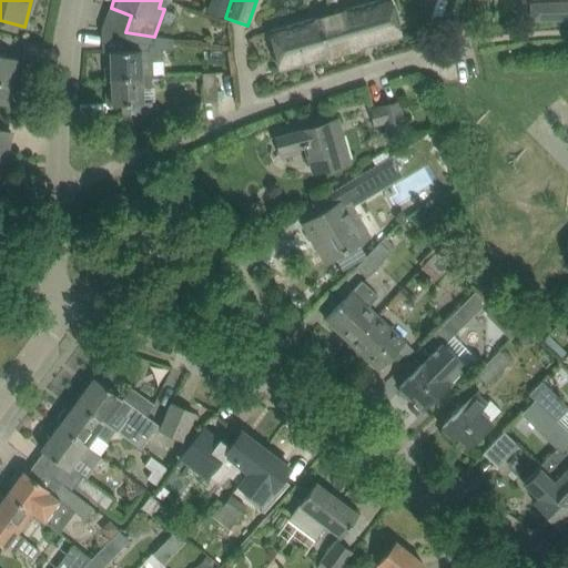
[(342,53),(389,39),(402,37),(396,14),(391,0),(376,0),(331,13),(342,53)]
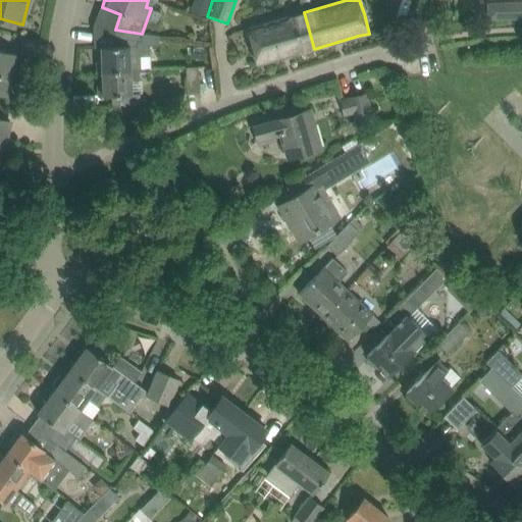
[(503,18),(521,17),(521,1),(502,2),(503,18)]
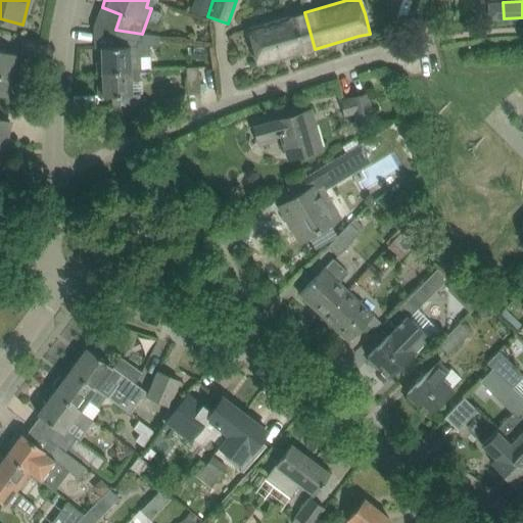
[(258,65),(315,49),(304,12),(248,29),(253,45),(258,65)]
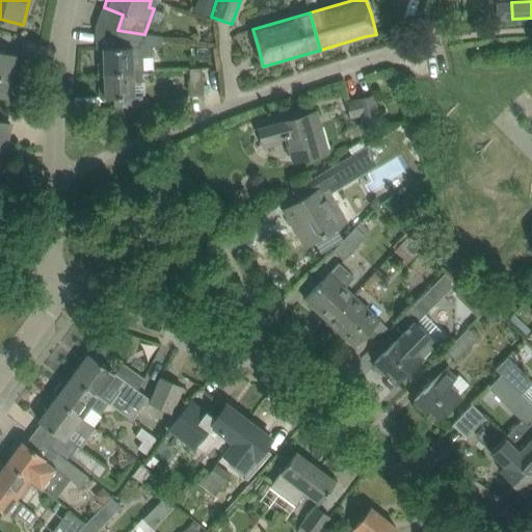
[(99,74),(104,74),(104,73),(133,72),(141,72),(153,71),(152,47),(161,46),(160,36),(144,34),(117,30),(117,47),(103,48),(104,62),(99,62),(99,74)]
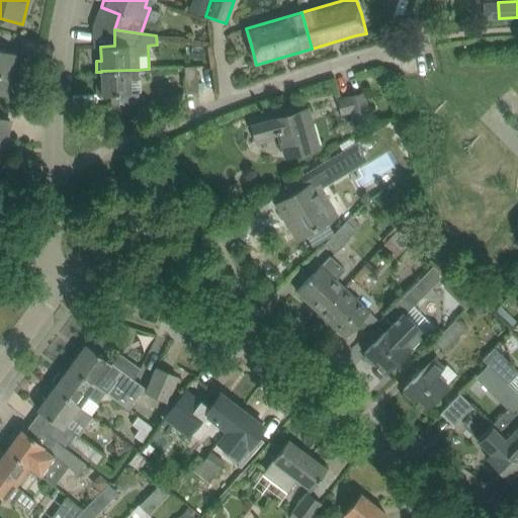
[(0,92),(6,94),(13,68),(17,69),(20,56),(0,50),(0,92)]
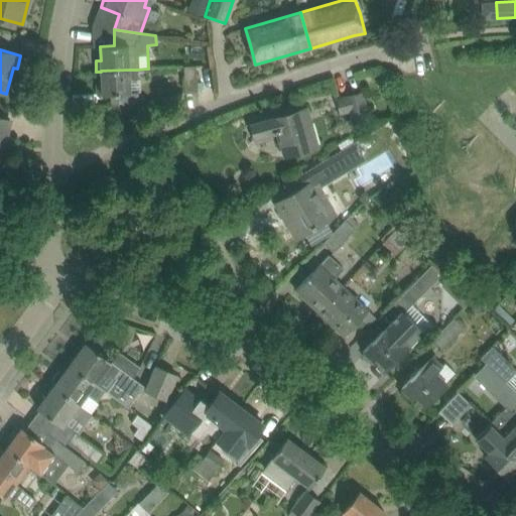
[(185,93),(198,93),(197,73),(196,68),(183,68),(185,93)]
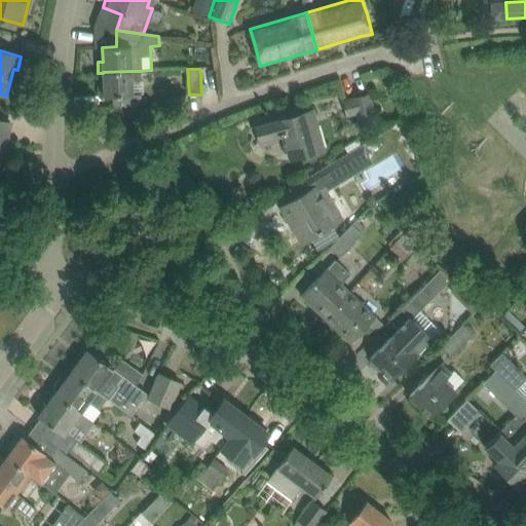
[(133,94),(133,82),(141,82),(140,71),(132,71),(103,72),(103,73),(104,86),(99,86),(99,97),(112,97),(113,107),(141,106),(141,94),(133,94)]
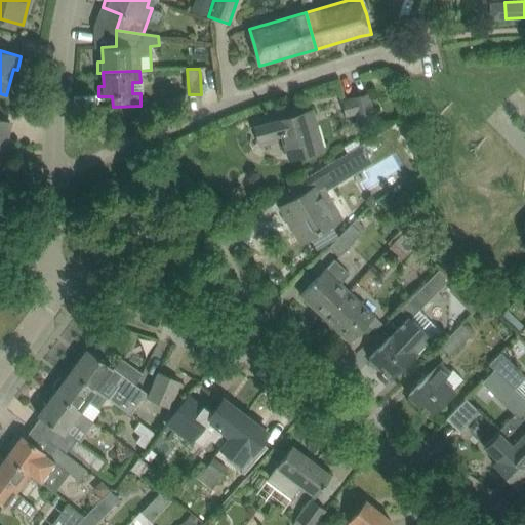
[(375,119),(368,94),(352,98),(353,98),(342,102),(347,116),(356,114),(359,124),(375,119)]
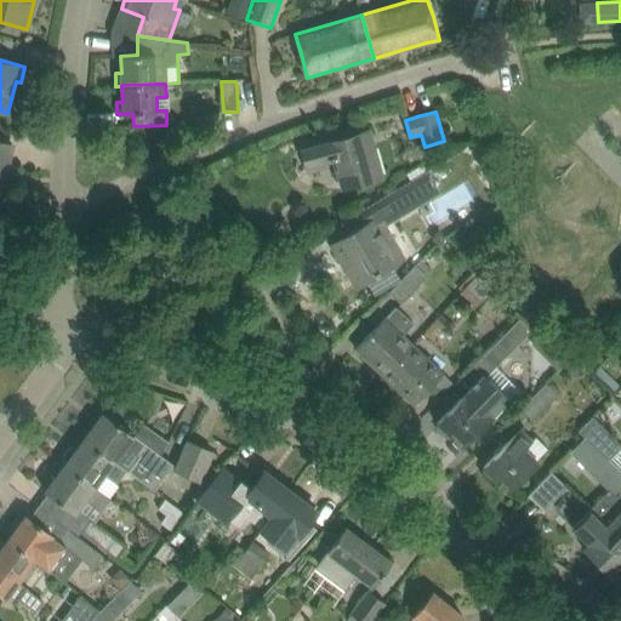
[(342,138),(340,130),(298,141),(306,166),(335,158),(343,188),(366,182),(382,177),(375,154),(368,131),(342,138)]
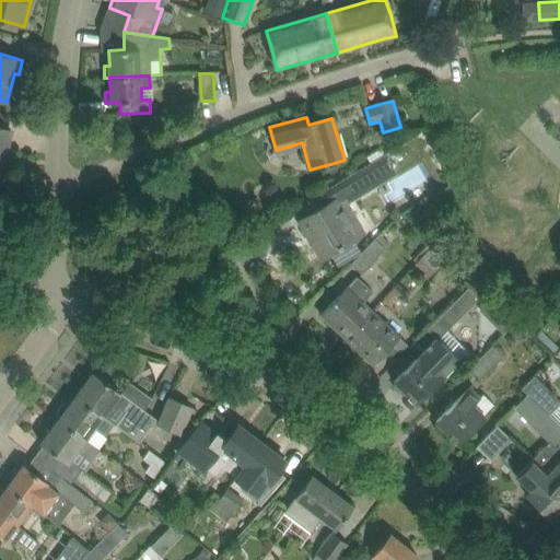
[(6,150),(11,131),(0,127),(0,149),(6,150)]
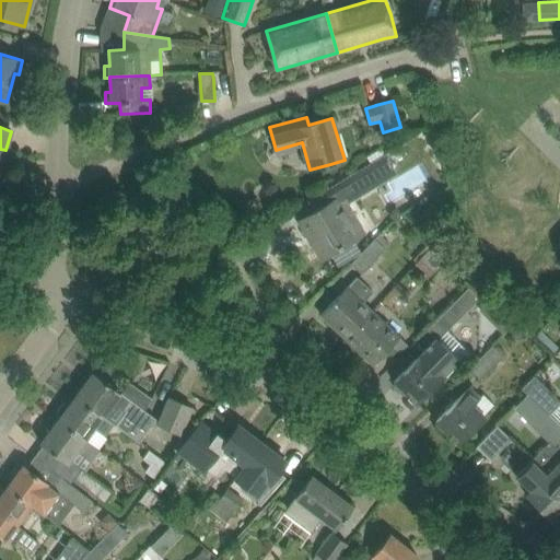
[(324,257),(328,255),(365,232),(348,202),(396,175),(384,154),(324,190),(331,202),(300,221),(310,237),(322,257),(324,256),(324,257)]
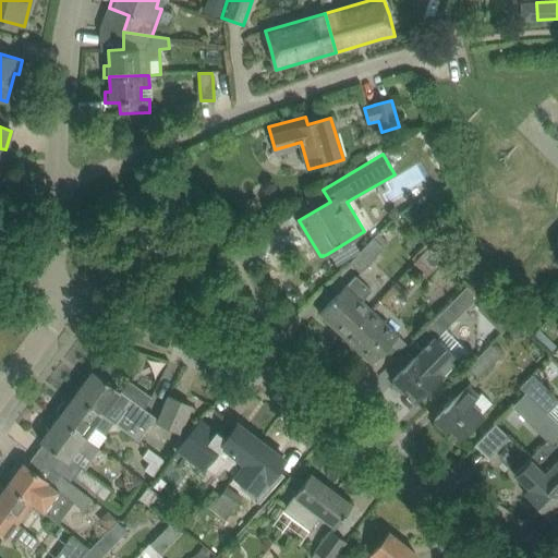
[(360,273),(383,249),(388,243),(377,233),(349,263),(360,273)]
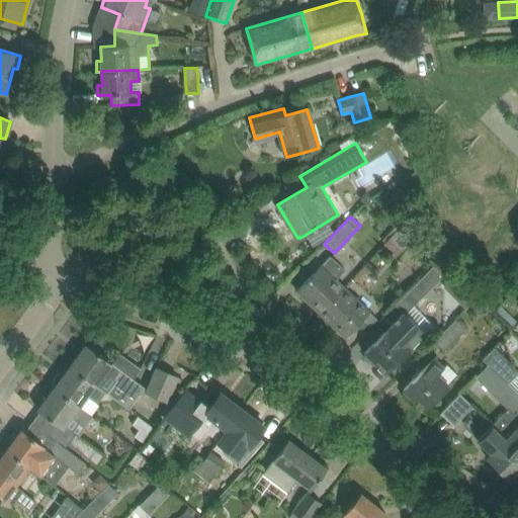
[(398,256),(411,241),(399,230),(402,227),(402,226),(383,245),(383,246),(384,244),(398,256)]
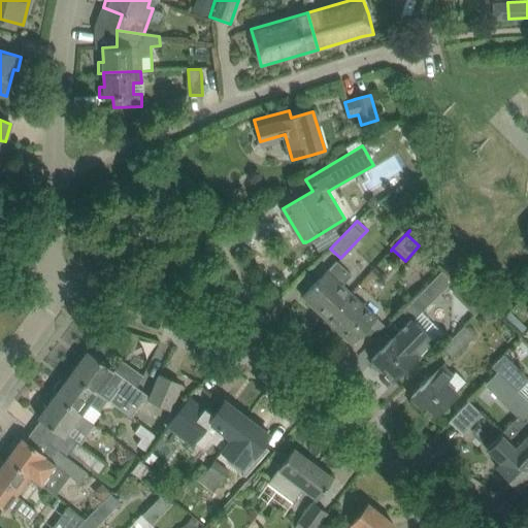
[(186,240),(178,248),(188,256),(195,249),(186,240)]
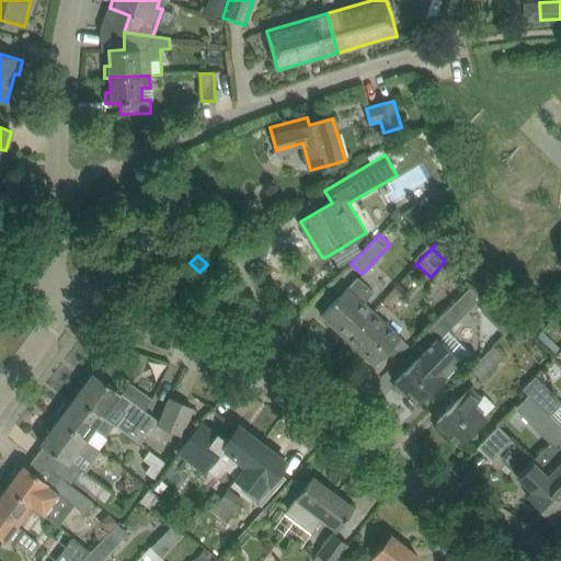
[(336,299),(321,316),(346,339),(373,311),(364,302),(374,293),(368,287),(357,276),(336,299)]
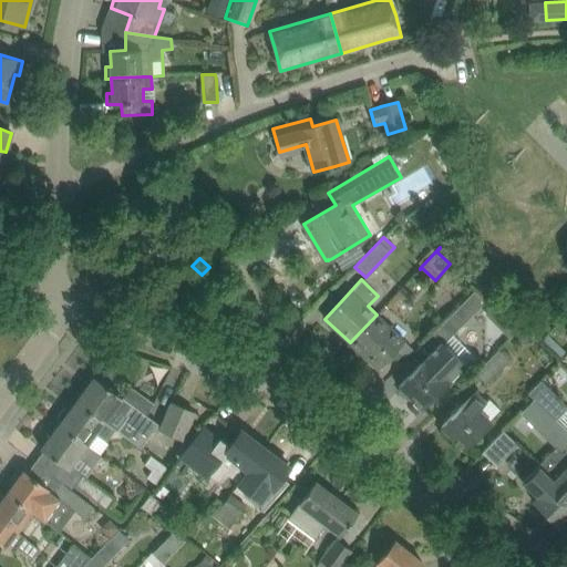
[(450,385),(467,368),(444,344),(486,302),(476,291),(433,333),(442,343),(399,387),(401,390),(400,393),(410,399),(411,399),(421,409),(447,383),(450,385)]
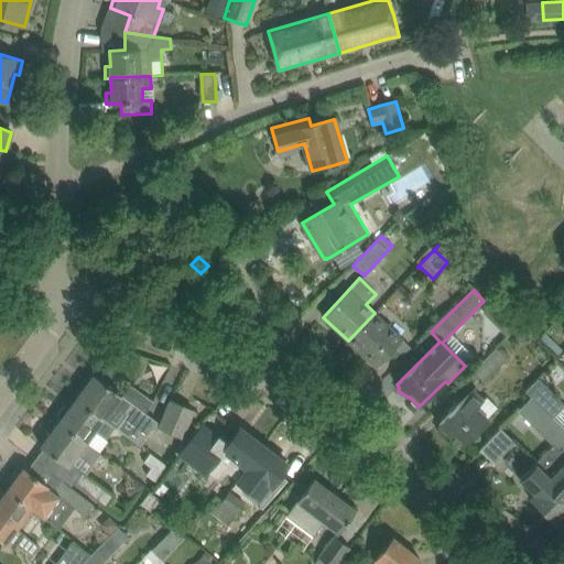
[(481,310),(507,335),(520,322),(494,297),(481,310)]
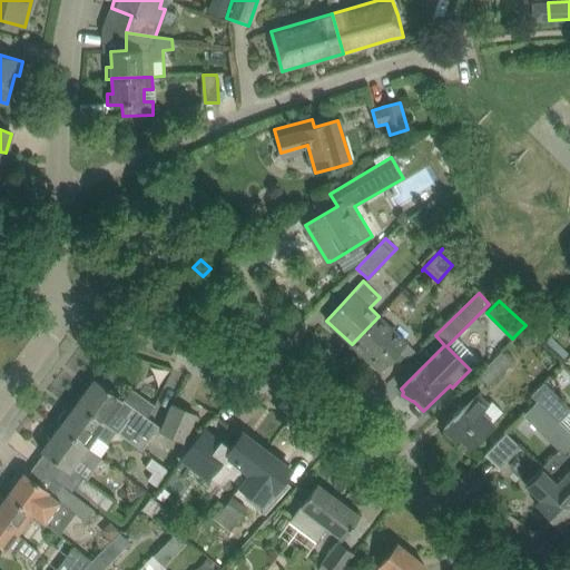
[(405,357),(414,349),(379,316),(352,344),(381,371),(399,352),(405,357)]
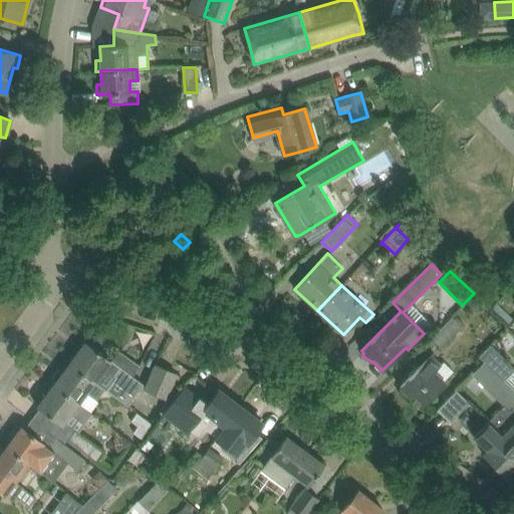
[(475,311),(484,302),(475,294),(467,304),(475,311)]
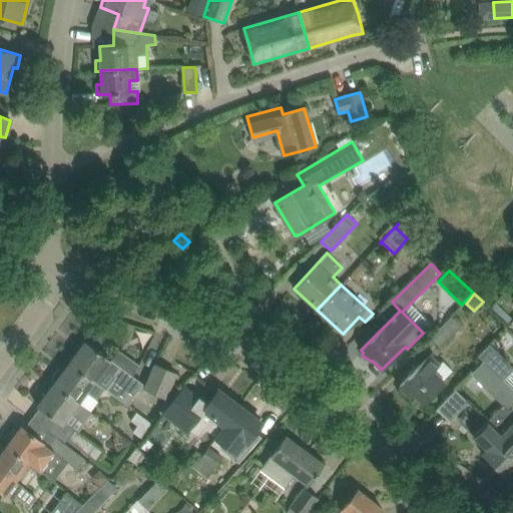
[(508,325),(512,320),(496,304),(492,310),(508,325)]
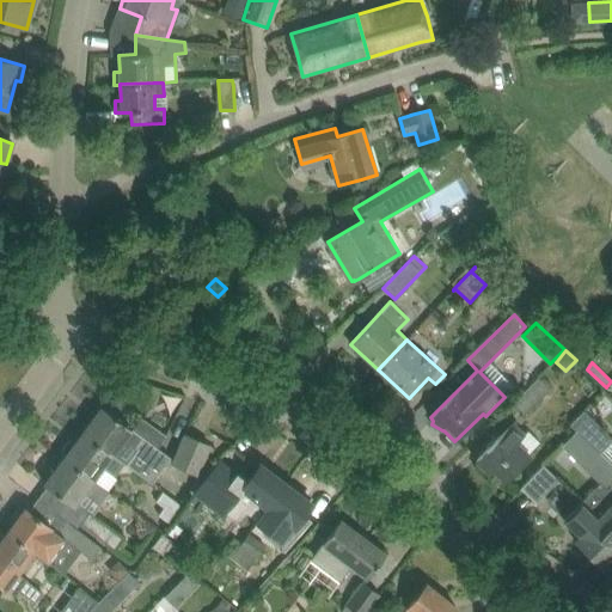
[(552,385),(543,377),(539,380),(537,378),(513,403),(525,415),(549,389),(552,385)]
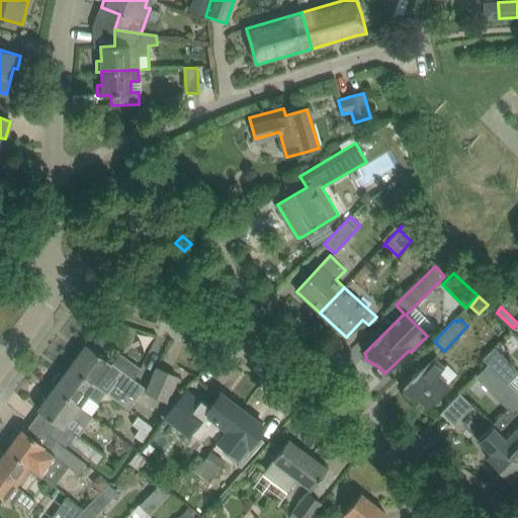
[(86,345),(71,366),(95,384),(106,393),(128,409),(138,397),(145,386),(120,369),(120,370),(112,363),(111,363),(111,362),(86,344),(86,345)]
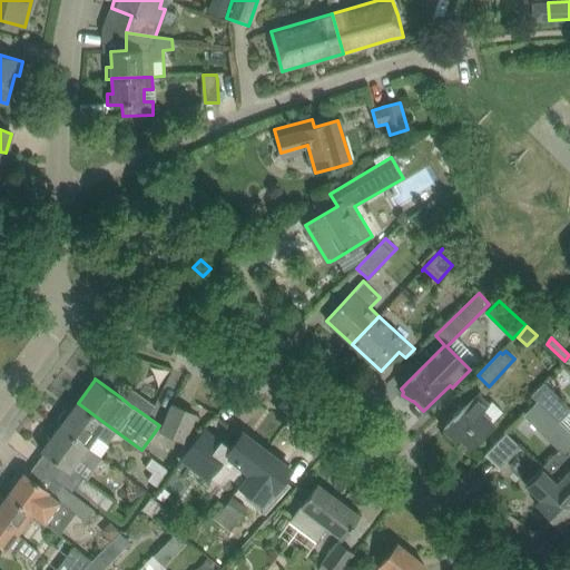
[(559,423),(569,411),(569,408),(543,382),(531,395),(537,402),(559,423)]
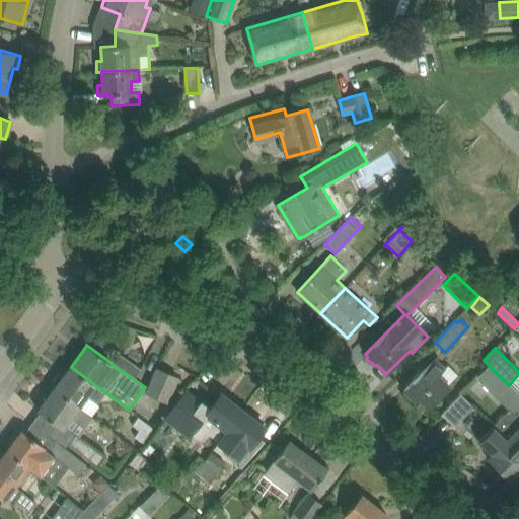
[(449,386),(447,385),(457,375),(447,366),(444,369),(435,359),(418,376),(403,390),(405,392),(402,396),(412,405),(416,401),(425,412),(449,386)]
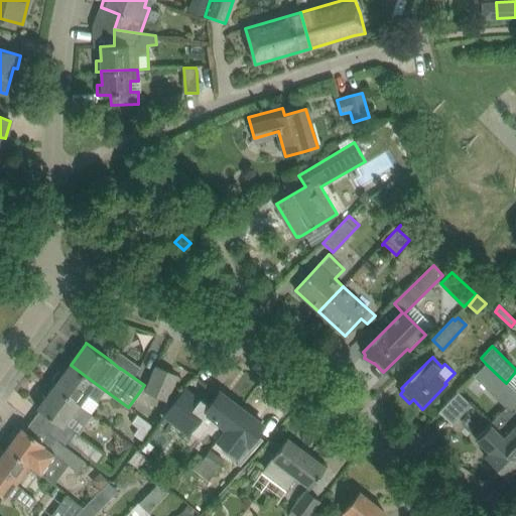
[(512,414),(515,409),(515,392),(506,383),(486,364),(474,376),(494,395),(512,414)]
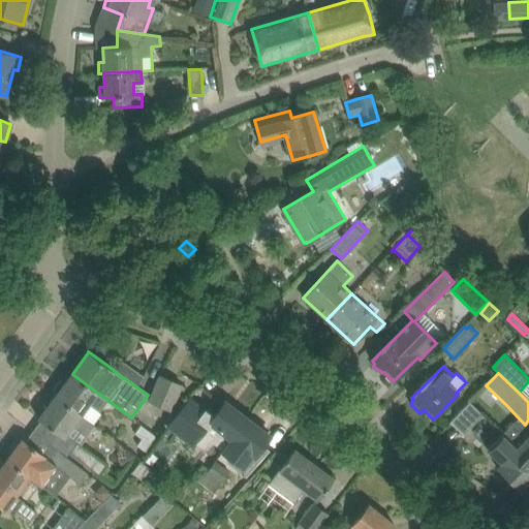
[(59,381),(52,392),(52,393),(52,395),(55,397),(93,425),(101,413),(99,412),(109,401),(97,393),(72,374),(65,382),(62,380),(59,381)]
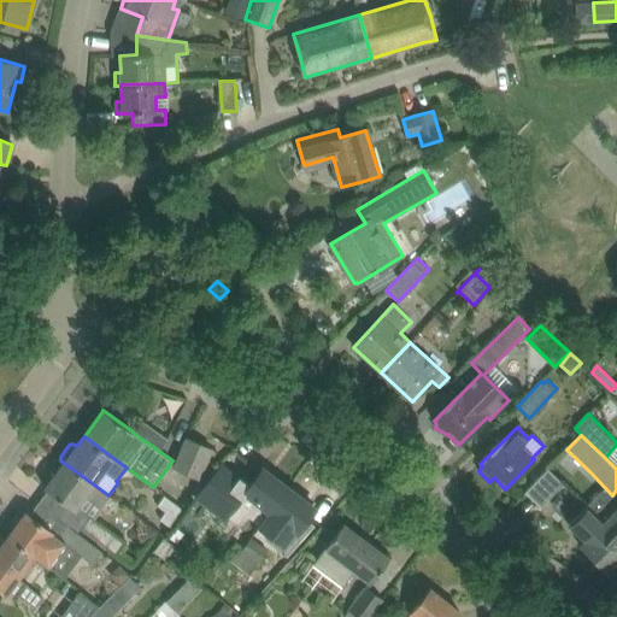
[(199,477),(211,448),(187,438),(174,468),(199,477)]
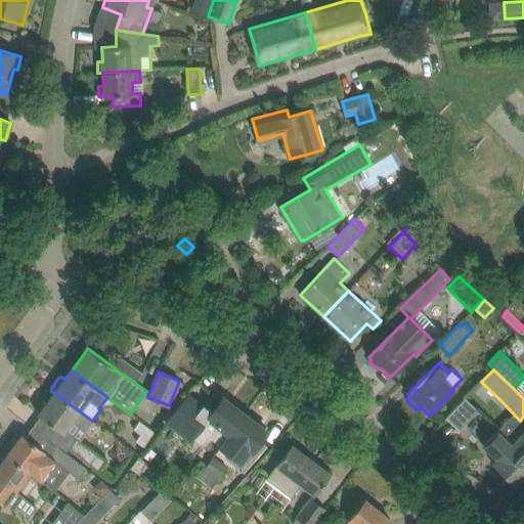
[(39,413),(38,415),(40,417),(56,428),(51,436),(68,448),(89,465),(97,454),(78,439),(76,438),(70,434),(69,436),(63,433),(72,423),(84,431),(86,433),(94,422),(92,421),(54,393),(39,413)]
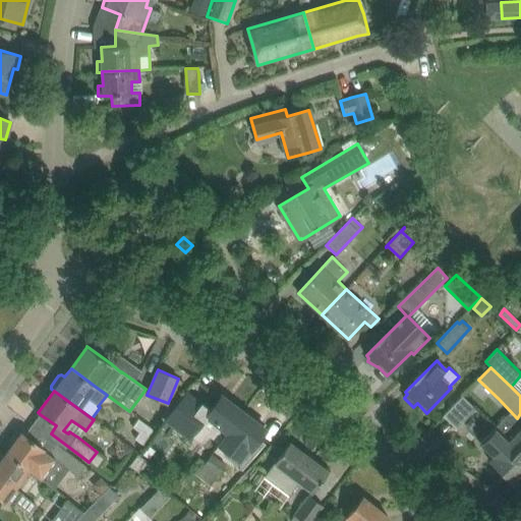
[(210,409),(185,391),(167,416),(200,443),(205,442),(210,435),(220,444),(228,431),(229,431),(243,412),(221,395),(210,409)]
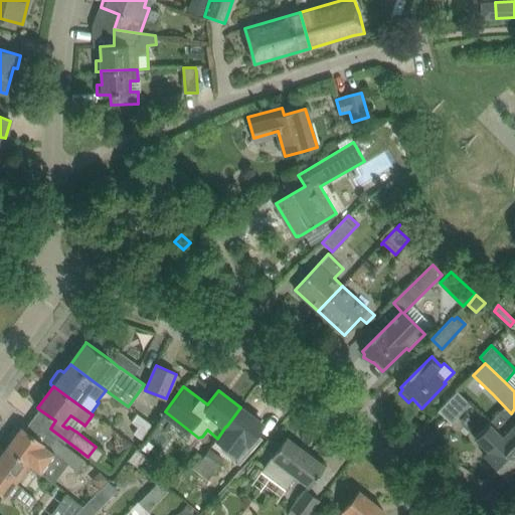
[(451,423),(465,409),(471,403),(458,391),(453,396),(439,410),(451,423)]
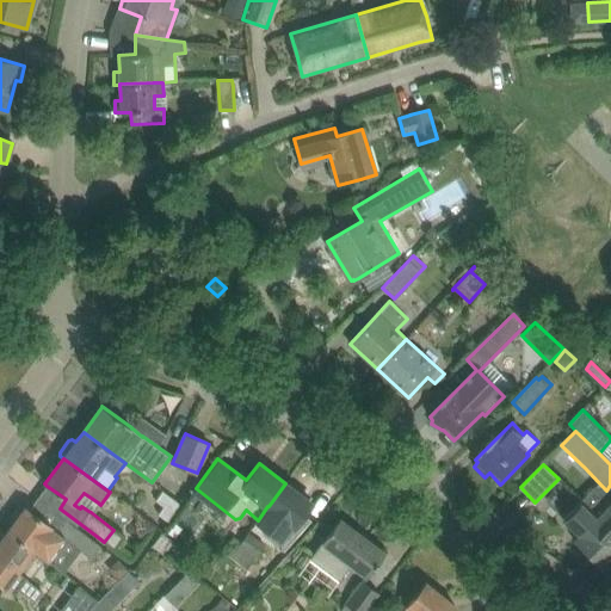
[(258,520),(254,525),(255,526),(275,541),(273,543),(284,551),(284,550),(312,520),(304,514),(312,504),(308,501),(301,495),(304,492),(290,481),(288,485),(285,483),(269,507),(258,520)]
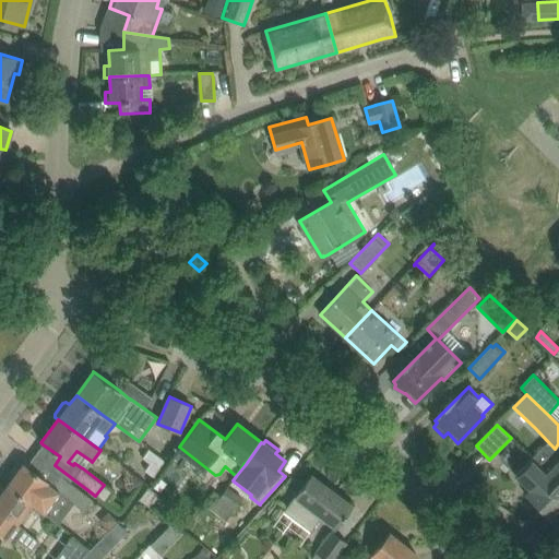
[(547,441),(531,459),(532,460),(545,473),(558,486),(558,444),(555,449),(547,441)]
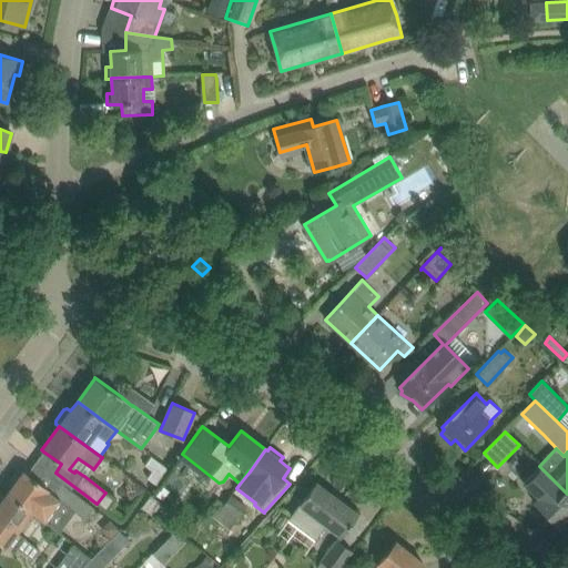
[(151,456),(144,465),(152,470),(146,478),(156,486),(162,478),(169,469),(151,456)]
